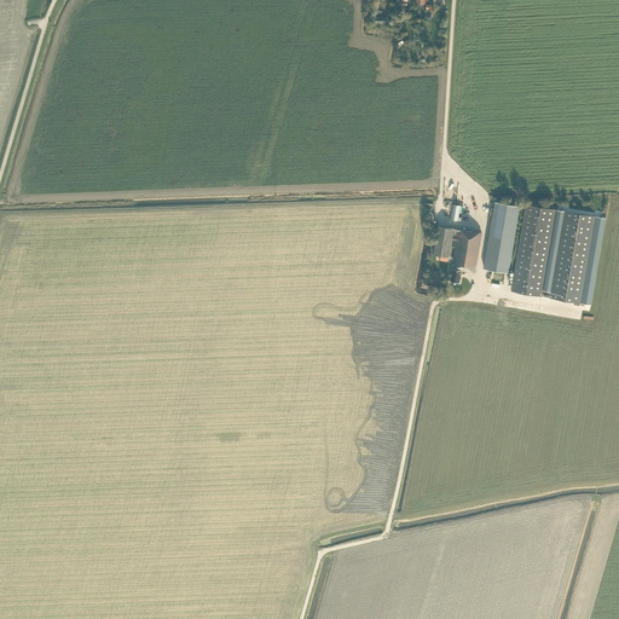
[(492,220),(491,226),(484,268),(508,272),(520,206),(495,202),(493,208),(491,208),(489,219),(492,220)]
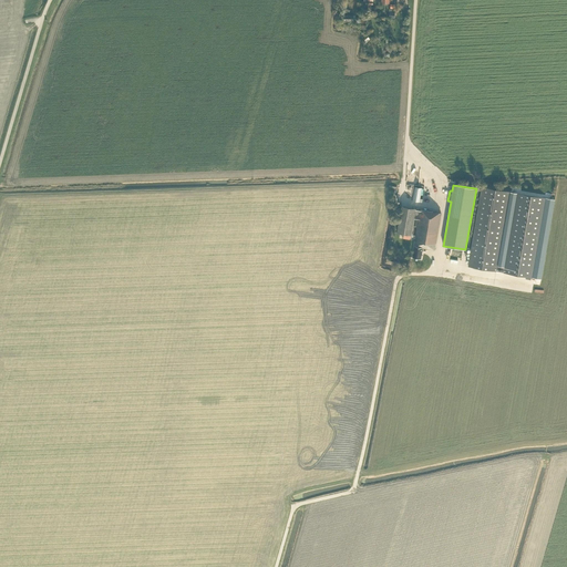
[(419,202),(421,188),(415,187),(412,200),(419,202)]
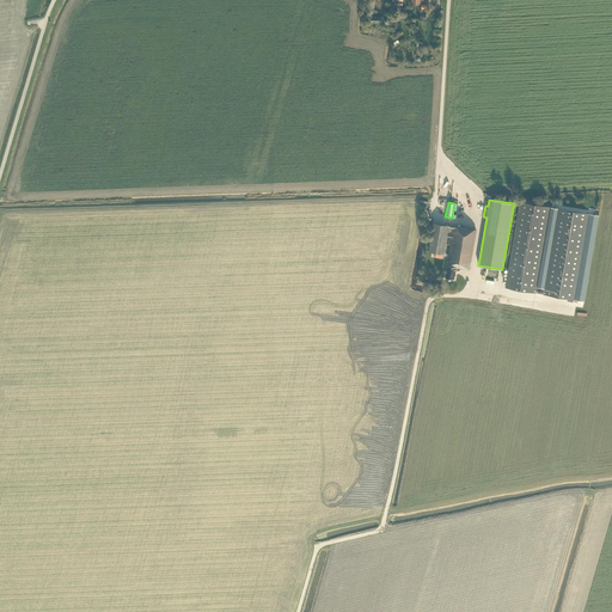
[(505,289),(534,295),(550,207),(520,202),(505,289)]
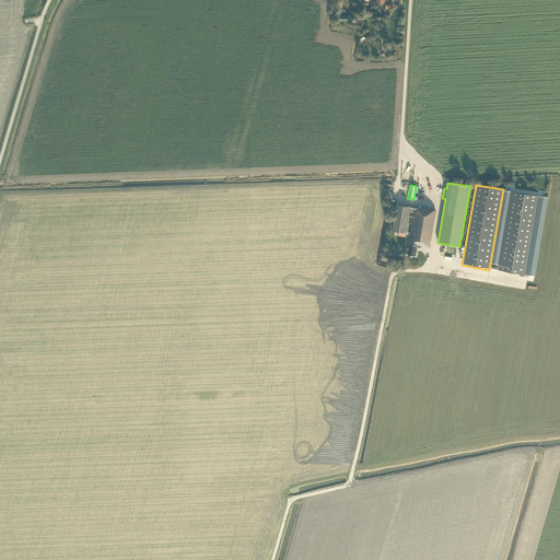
[(503,189),(489,270),(534,278),(547,197),(503,189)]
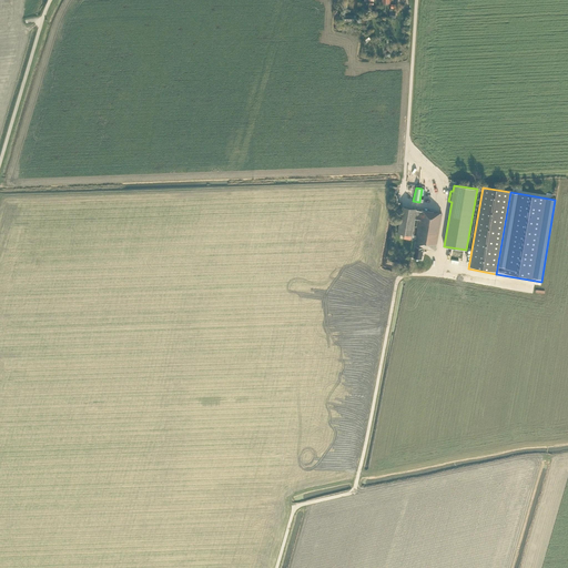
[(416,240),(414,257),(422,260),(424,249),(435,251),(442,214),(421,210),(421,211),(416,211),(416,210),(402,208),(397,233),(412,235),(415,219),(419,220),(416,239),(416,240)]
